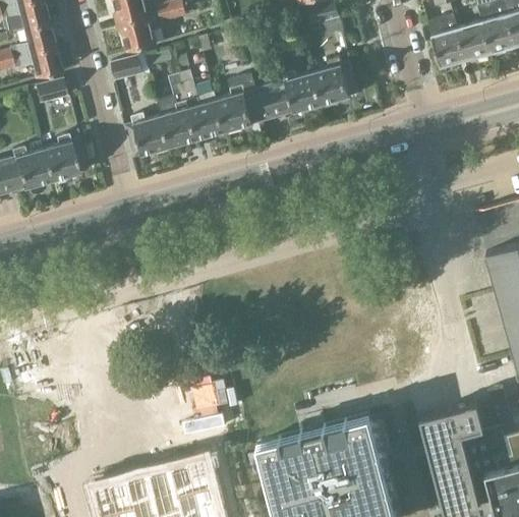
[(0,8),(33,0),(0,0),(0,8)]
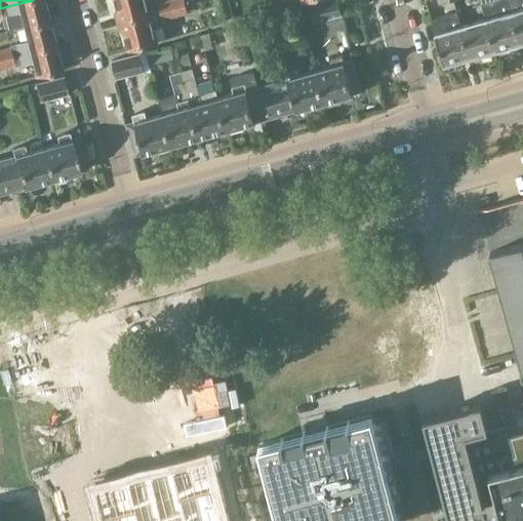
[(21,30),(47,23),(41,0),(33,0),(0,8),(0,21),(10,17),(16,15),(21,30)]
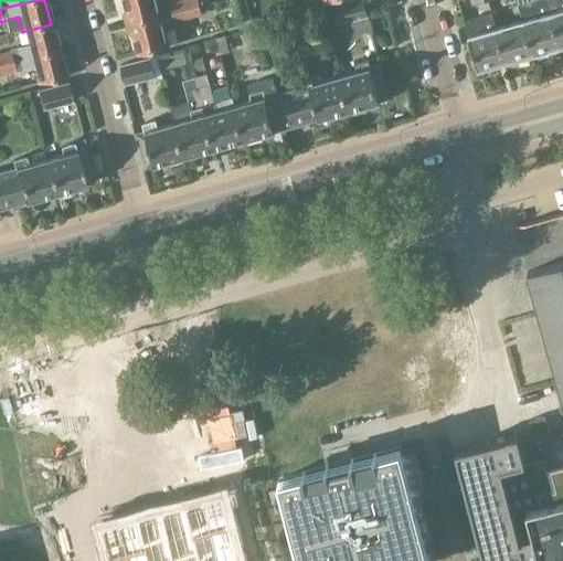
[(152,0),(121,0),(126,17),(123,18),(125,27),(170,16),(172,23),(172,24),(186,21),(181,3),(168,7),(167,1),(153,4),(152,0)]
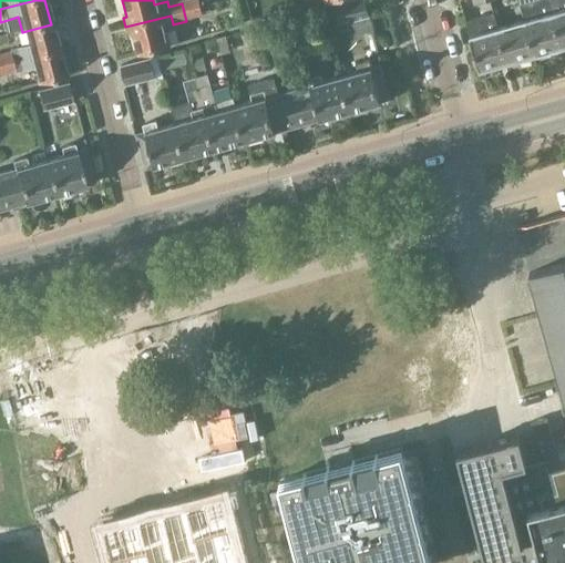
[(194,0),(182,3),(186,21),(199,18),(195,0),(194,0)]
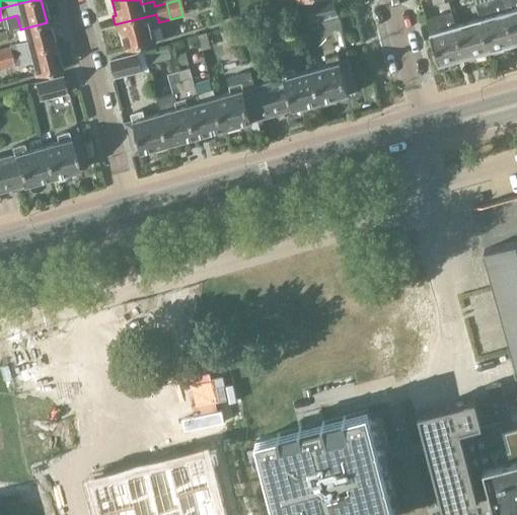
[(473,7),(478,21),(488,54),(491,53),(492,57),(493,56),(501,52),(501,50),(512,47),(499,0),(473,7)]
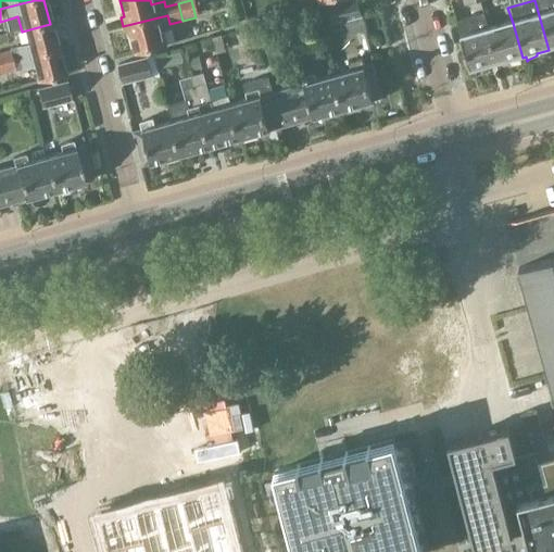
[(553,0),(534,0),(549,50),(553,48),(553,0)]
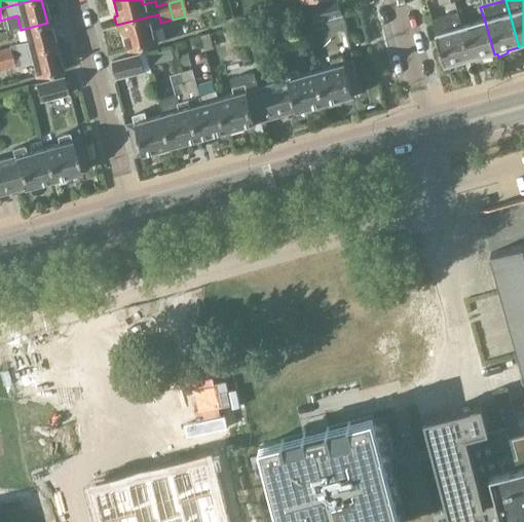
[(335,1),(307,7),(312,26),(340,19),(335,1)]
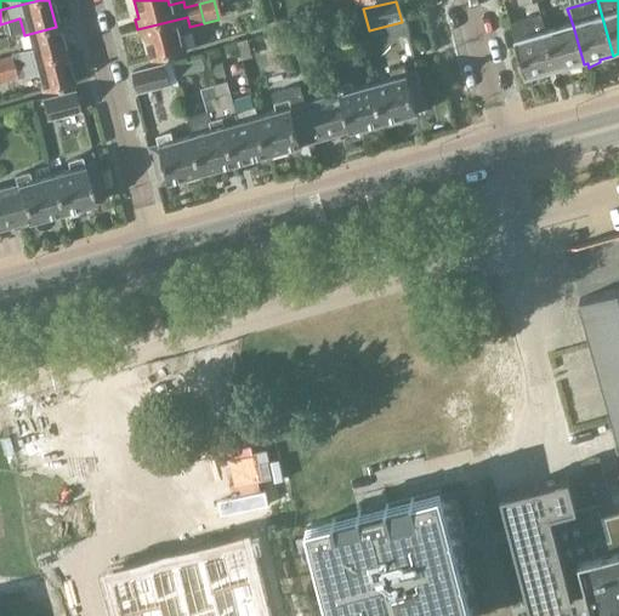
[(175,29),(189,26),(187,17),(137,29),(140,40),(143,39),(149,63),(182,55),(175,29)]
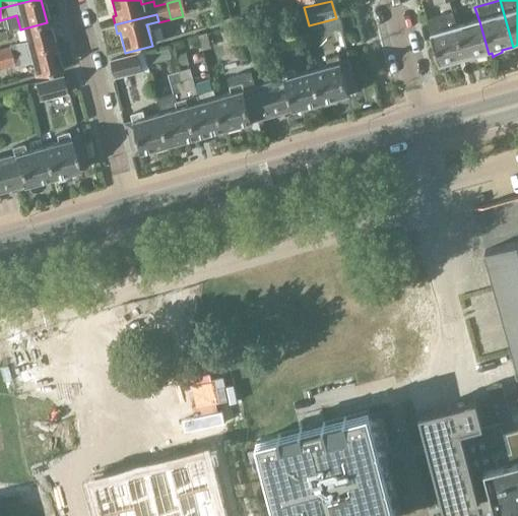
[(463,61),(454,28),(451,15),(426,22),(429,36),(437,68),(441,67),(443,70),(444,70),(443,69),(452,66),(451,64),(463,61)]
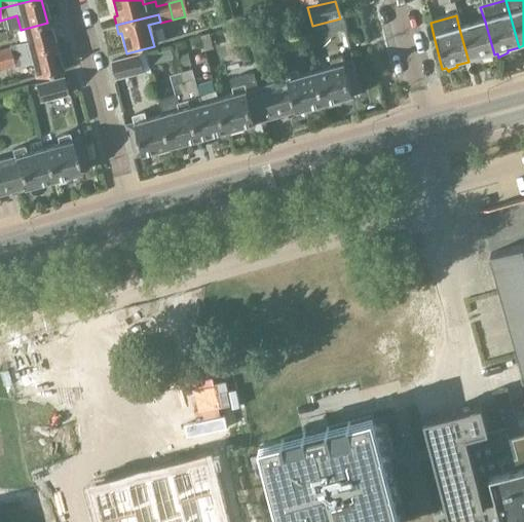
[(490,56),(494,54),(485,22),(459,29),(469,62),(480,58),(481,61),(490,59),(490,60),(491,60),(490,56)]
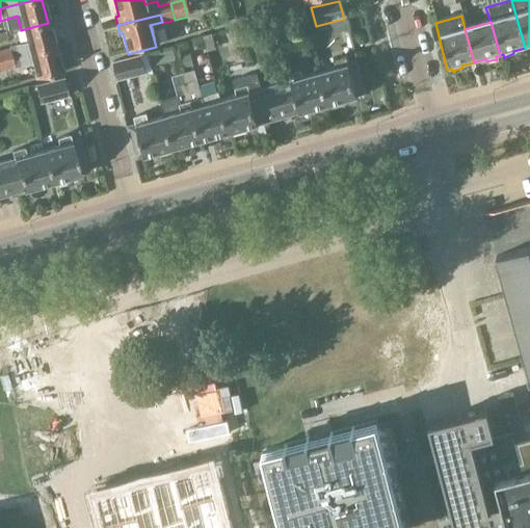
[(8,59),(54,48),(48,23),(21,30),(24,45),(18,46),(18,47),(6,50),(6,51),(8,59)]
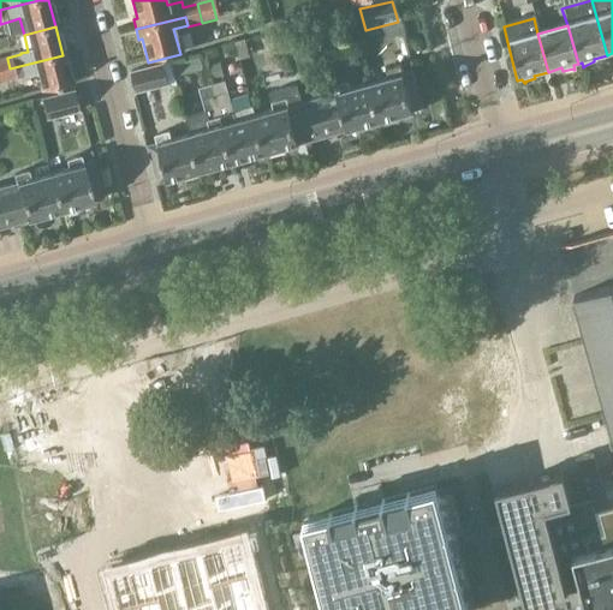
[(39,94),(70,85),(63,55),(10,69),(13,79),(12,79),(13,82),(27,78),(27,77),(34,76),(39,94)]
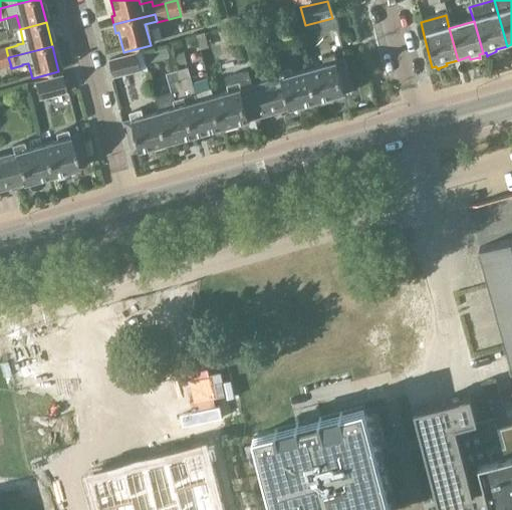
[(0,69),(10,66),(11,66),(8,57),(6,49),(0,50),(0,69)]
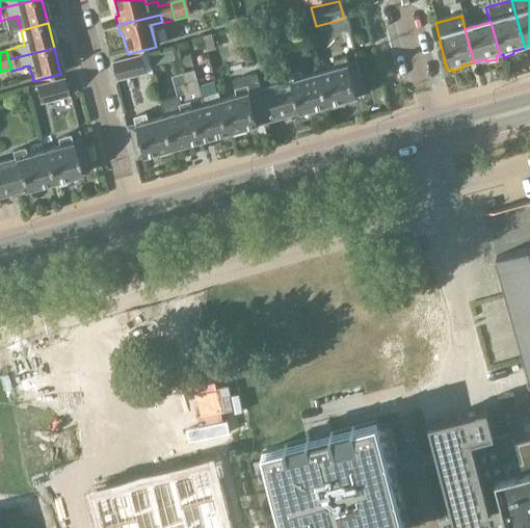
[(158,56),(147,60),(150,69),(161,66),(158,56)]
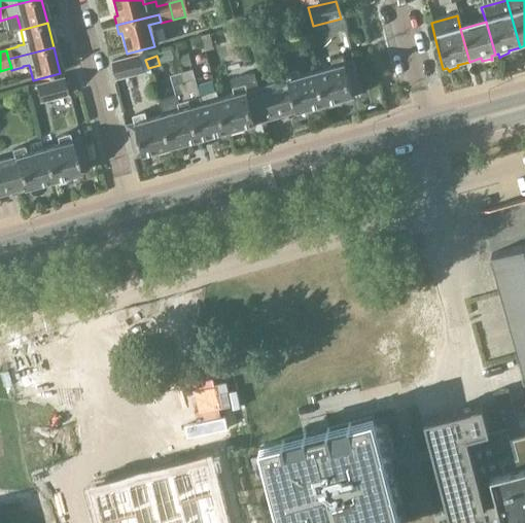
[(114,82),(115,82),(142,75),(138,57),(110,64),(114,82)]
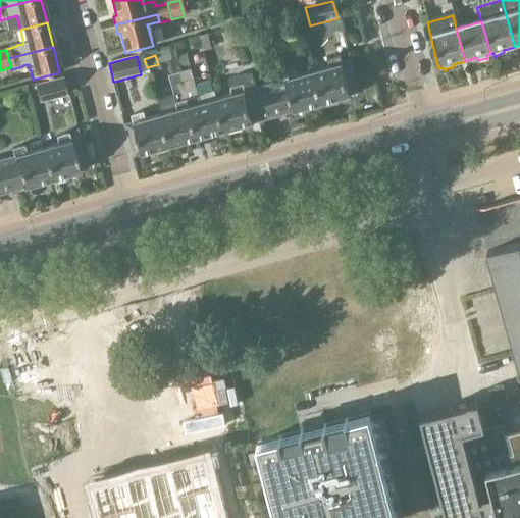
[(311,73),(320,106),(322,105),(323,106),(335,102),(357,96),(349,63),(339,66),(338,59),(325,63),(327,69),(311,73)]
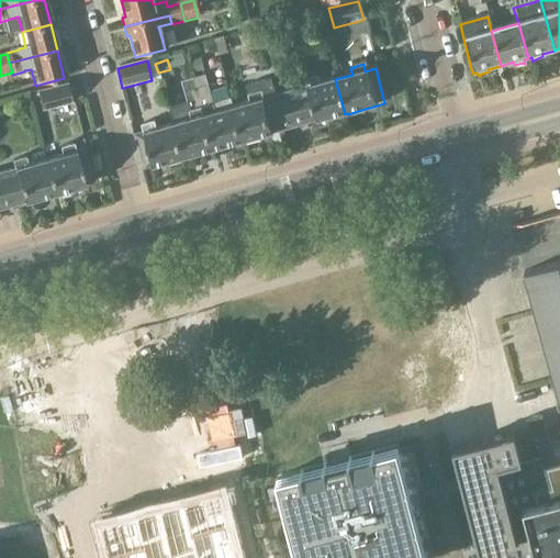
[(212,113),(210,105),(205,88),(203,77),(191,80),(193,91),(211,152),(224,147),(224,149),(238,145),(238,144),(241,143),(231,109),(212,113)]
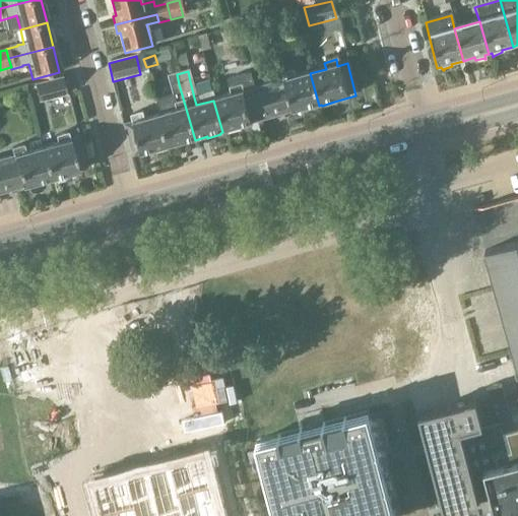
[(319,106),(310,73),(293,78),(292,72),(280,75),(281,81),(261,87),(270,119),(304,110),(304,111),(317,107),(317,106),(319,106)]
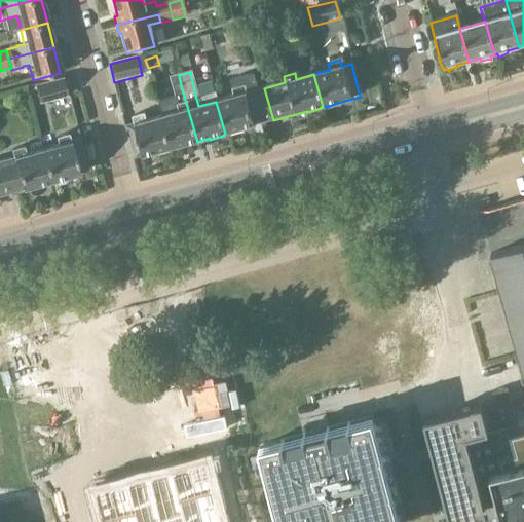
[(185,145),(197,142),(181,85),(179,75),(167,78),(173,99),(157,104),(160,117),(170,149),(172,149),(173,150),(186,146),(185,145)]
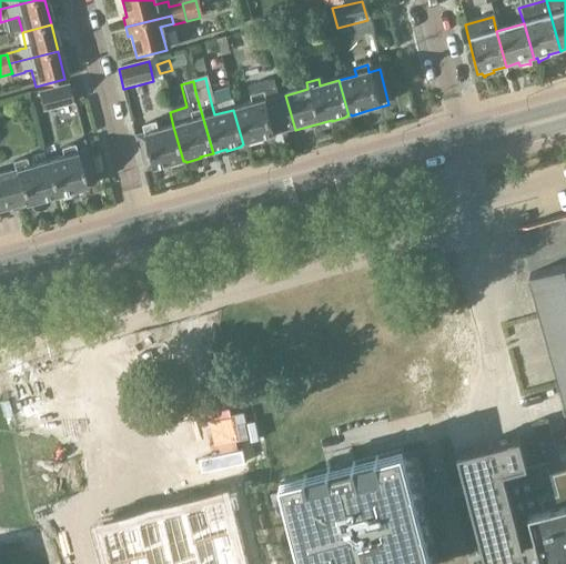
[(285,96),(276,98),(272,82),(246,89),(249,98),(251,104),(233,110),(243,144),(245,143),(246,145),(260,141),(260,140),(295,130),(285,96)]
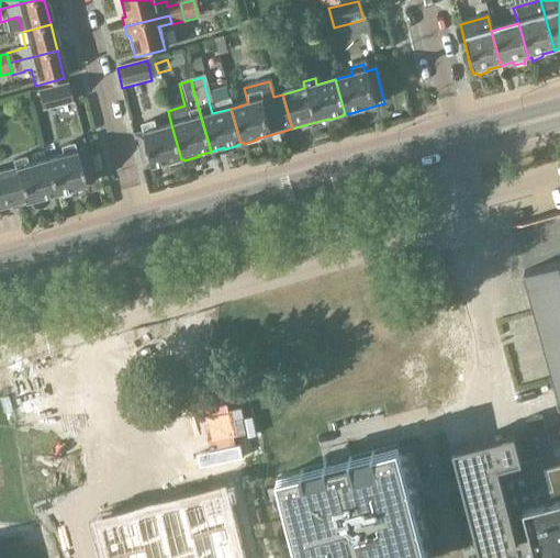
[(69,104),(64,86),(64,85),(34,92),(40,112),(69,104)]
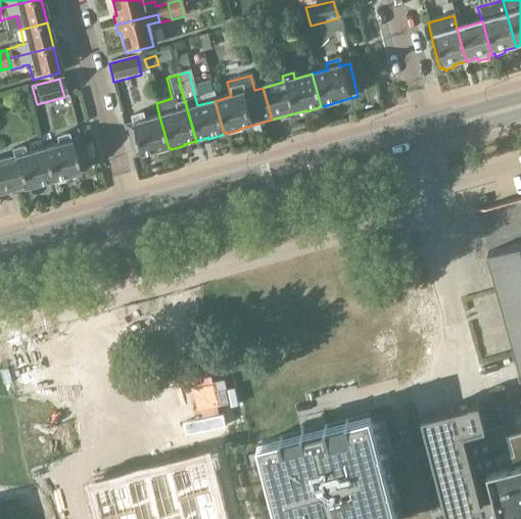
[(169,148),(159,116),(142,121),(141,114),(130,118),(131,124),(123,127),(132,158),(153,152),(154,153),(168,150),(167,149),(169,148)]
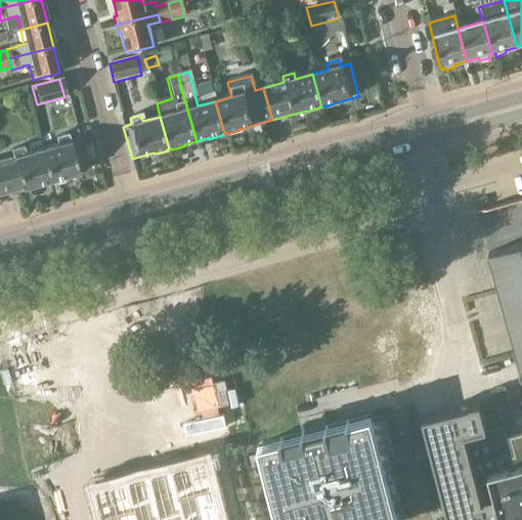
[(39,150),(48,183),(51,182),(51,183),(63,179),(63,178),(86,172),(77,139),(68,142),(66,136),(53,139),(55,145),(39,150)]
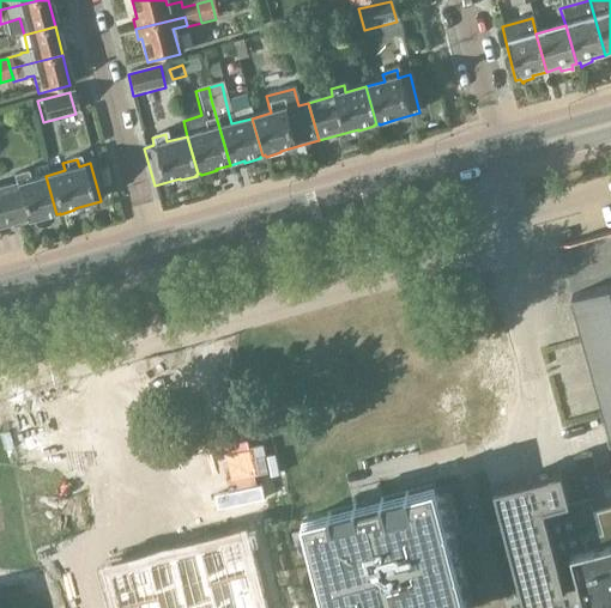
[(56,214),(46,176),(26,181),(24,174),(11,177),(13,184),(0,188),(0,229),(38,219),(38,220),(55,216),(54,214),(56,214)]
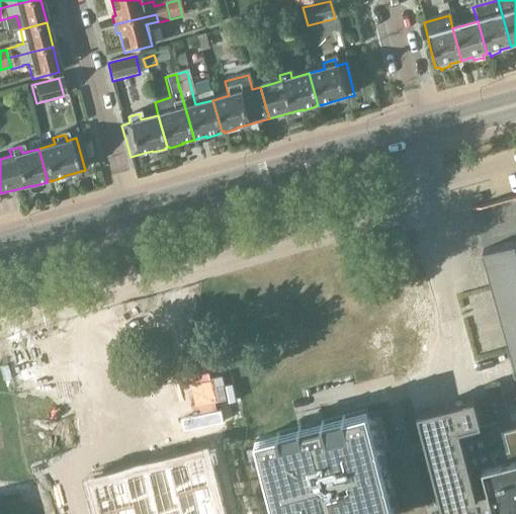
[(515,242),(481,253),(515,375),(515,242)]
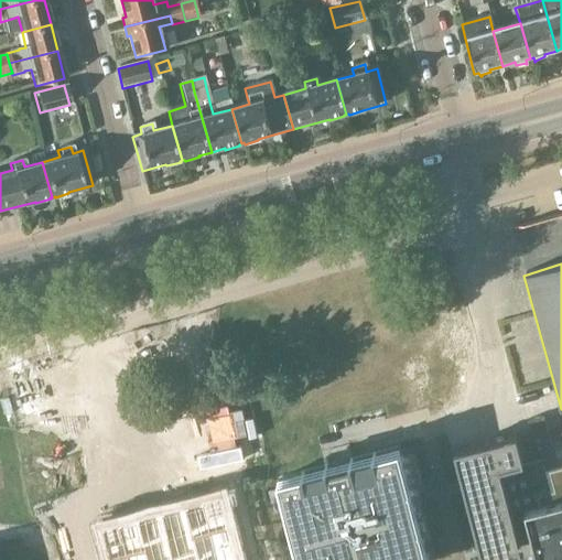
[(527,423),(533,450),(549,445),(542,419),(527,423)]
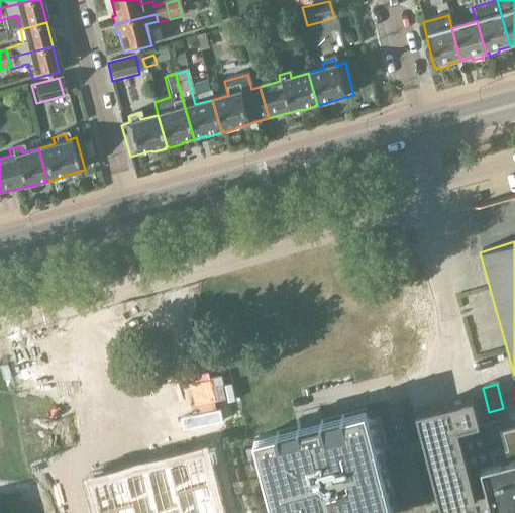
[(417,416),(415,416),(416,419),(420,435),(440,512),(456,512),(464,510),(464,512),(514,512),(514,394),(514,395),(514,399),(514,428),(498,433),(503,451),(488,455),(491,468),(479,471),(484,493),(472,496),(459,449),(465,448),(462,441),(458,442),(455,431),(456,431),(475,427),(477,426),(477,424),(472,404),(471,402),(469,402),(449,407),(447,408),(438,410),(436,411),(417,416)]
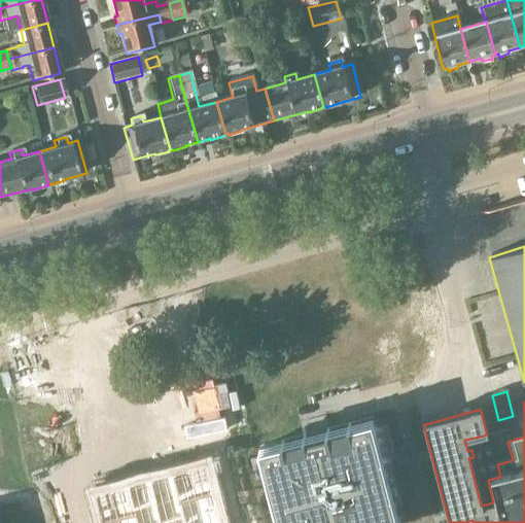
[(301,439),(257,449),(260,459),(265,477),(276,522),(389,522),(388,517),(395,515),(389,493),(373,429),(371,420),(327,431),(301,439)]
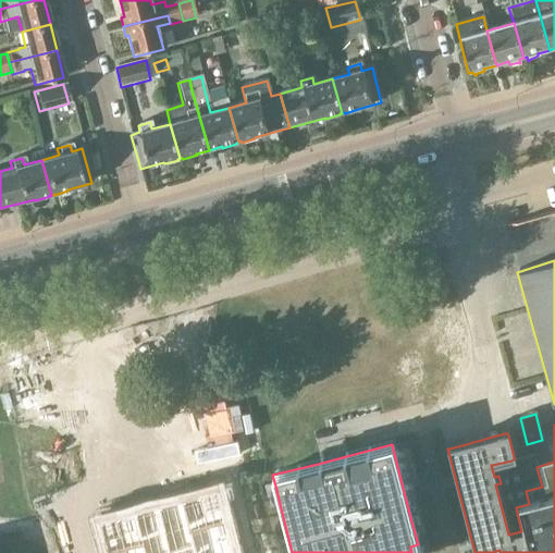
[(103,521),(99,523),(100,528),(100,529),(100,531),(106,552),(232,552),(219,501),(218,499),(217,498),(216,492),(211,494),(209,494),(208,494),(156,507),(155,503),(148,505),(146,506),(144,507),(143,508),(142,511),(139,512),(137,513),(107,520),(105,521),(103,521)]
